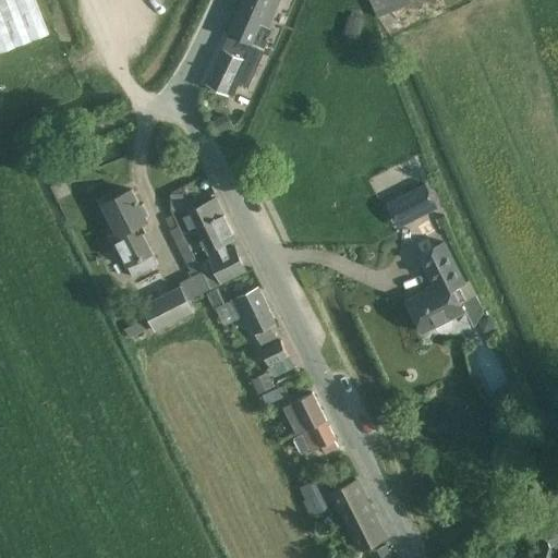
[(0,0),(0,50),(47,34),(33,0),(0,0)]
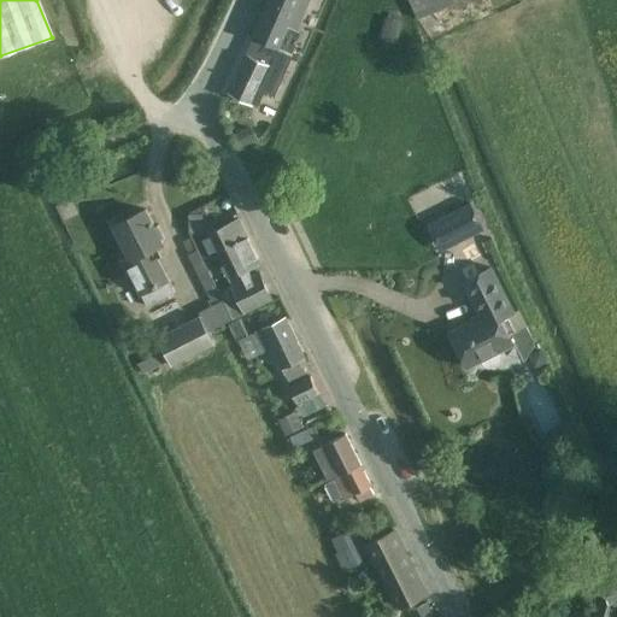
[(269,0),(254,35),(293,52),(301,33),(295,30),(309,0),(269,0)]
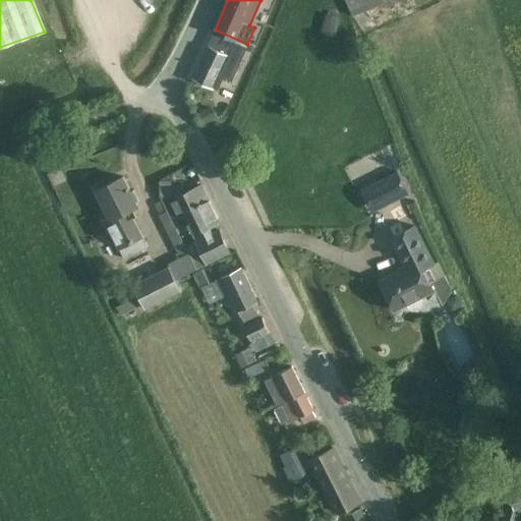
[(345,0),(352,16),(393,0),(345,0)]
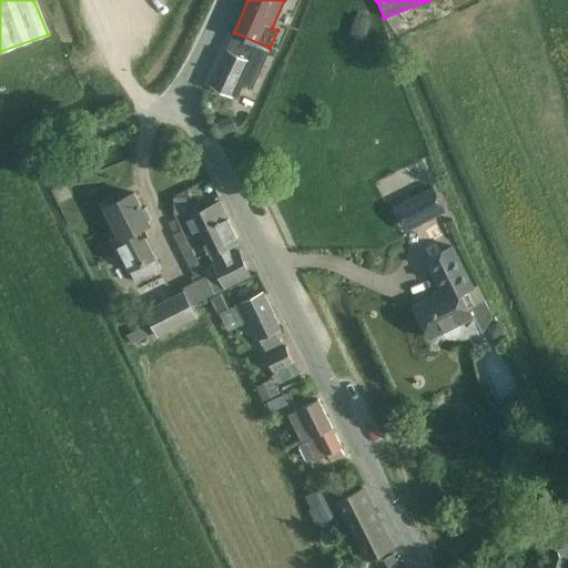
[(212,85),(237,97),(243,84),(253,89),(270,52),(234,36),(227,51),(212,85)]
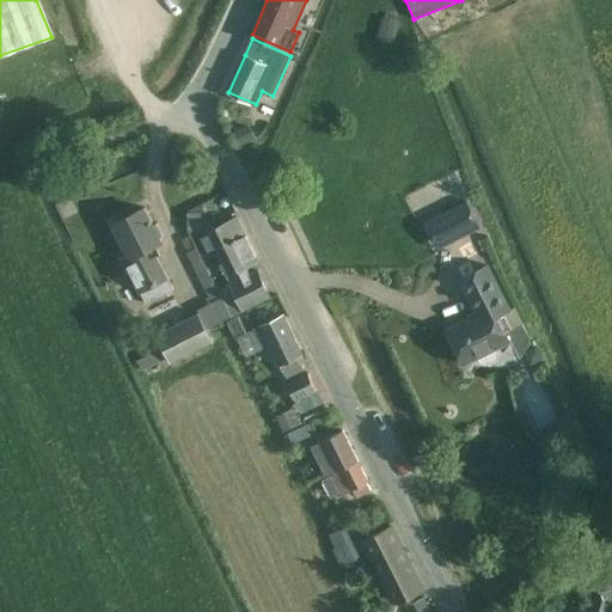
[(423,220),(435,248),(482,227),(469,199),(423,220)]
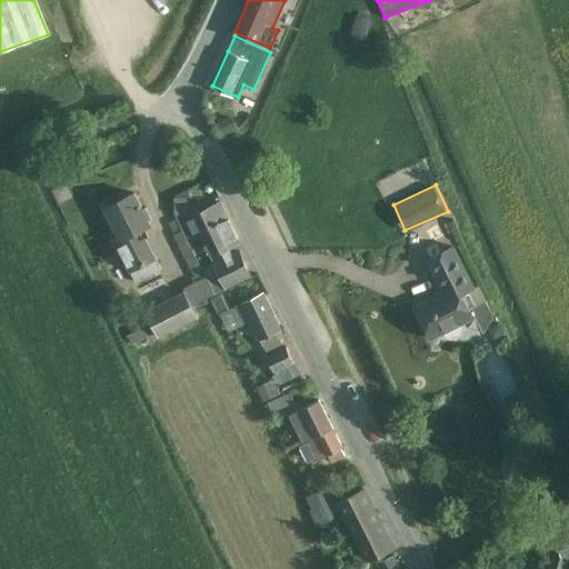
[(147,208),(143,209),(135,192),(106,208),(120,236),(112,240),(129,273),(131,272),(137,282),(161,269),(156,260),(158,259),(147,238),(150,237),(145,228),(151,225),(149,221),(153,219),(147,208)]
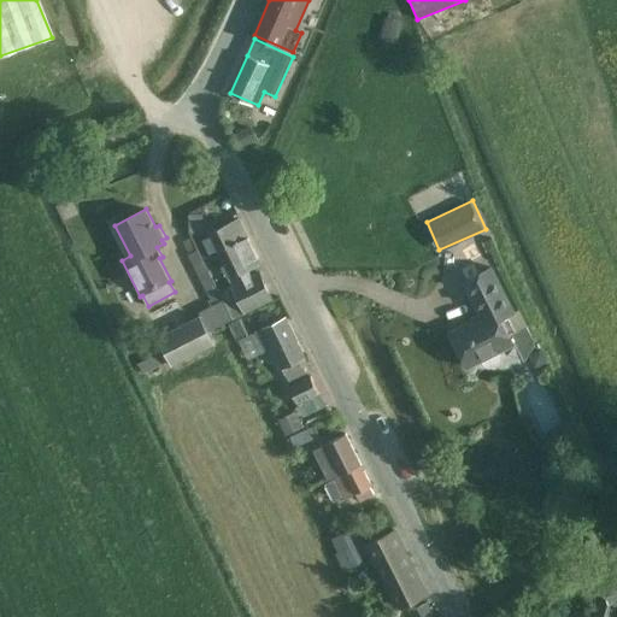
[(221,295),(235,319),(274,300),(260,272),(252,276),(248,269),(260,263),(239,219),(212,234),(233,275),(228,277),(233,286),(231,286),(233,288),(221,295)]
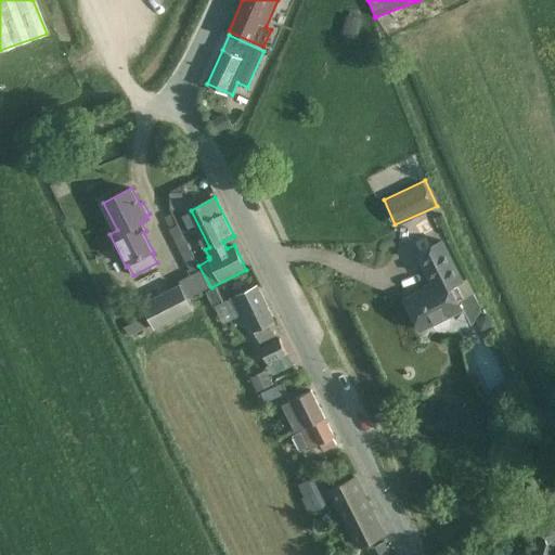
[(179,224),(172,213),(166,217),(171,229),(179,224)]
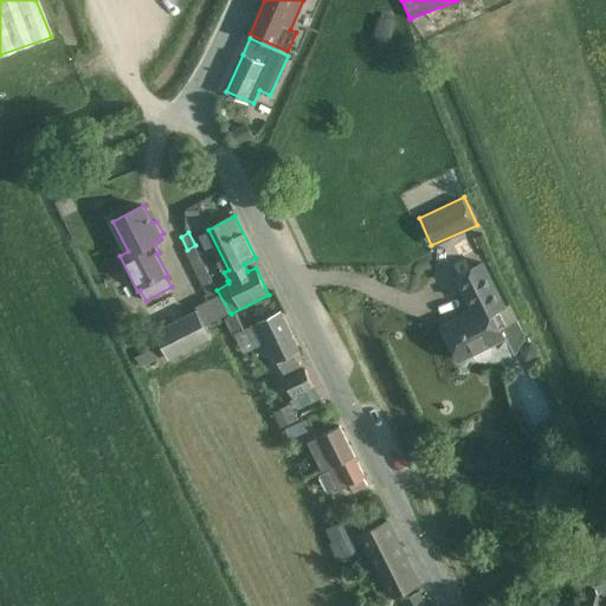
[(482,263),(455,276),(474,313),(443,327),(459,360),(474,353),(477,359),(481,361),(487,362),(491,359),(495,354),(495,349),(492,343),(505,337),(500,327),(504,324),(498,310),(504,307),(482,263)]
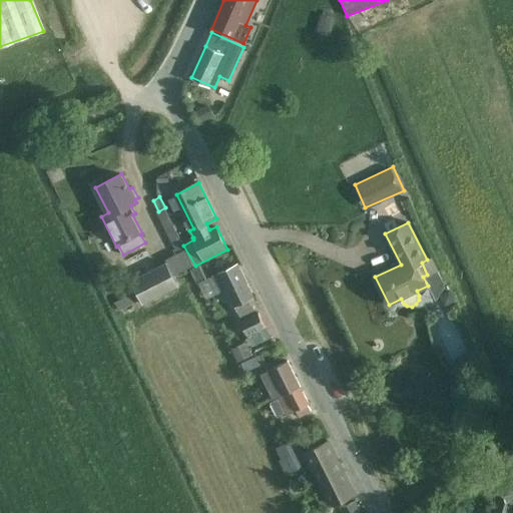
[(166,263),(131,282),(143,305),(178,287),(166,263)]
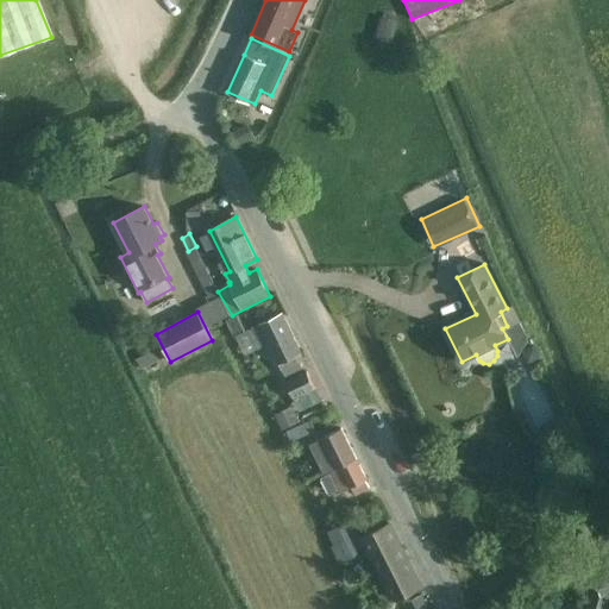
[(280,364),(286,377),(303,368),(296,356),(301,353),(282,313),(258,325),(259,325),(256,327),(265,346),(270,344),(280,364)]
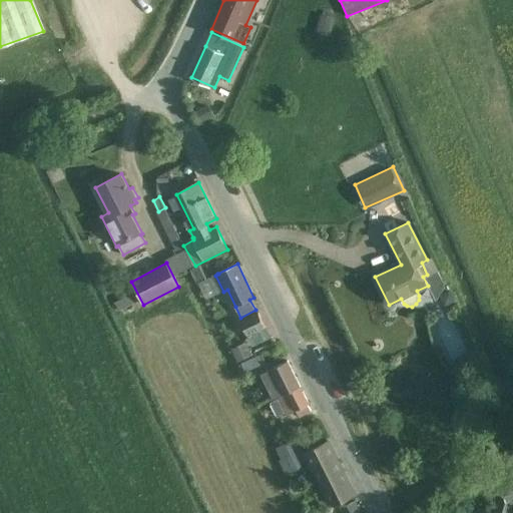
[(259,314),(241,322),(247,337),(266,329),(259,314)]
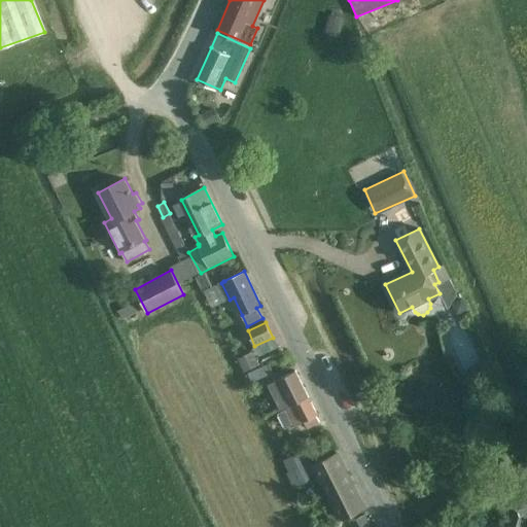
[(245,372),(260,364),(254,351),(239,358),(245,372)]
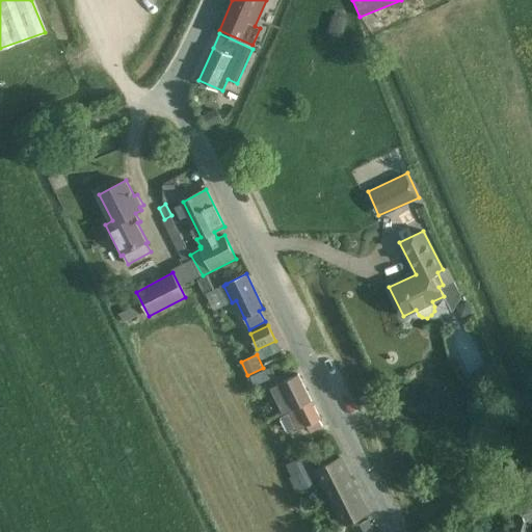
[(297,375),(272,388),(285,414),(289,411),(298,430),(308,426),(311,433),(323,427),(311,401),(297,375)]
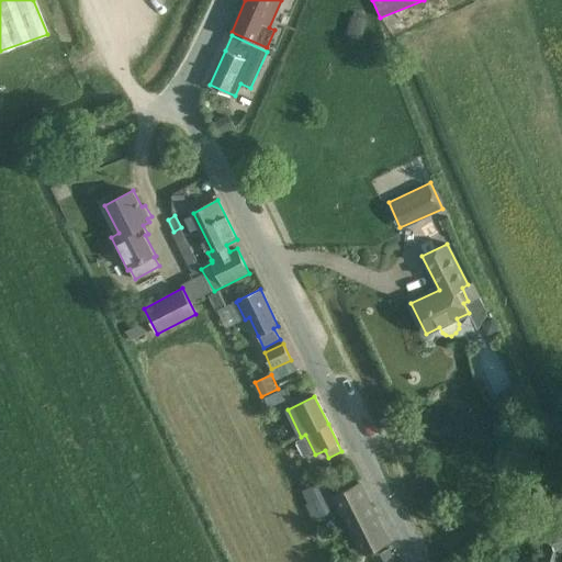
[(332,491),(326,480),(303,491),(308,503),(332,491)]
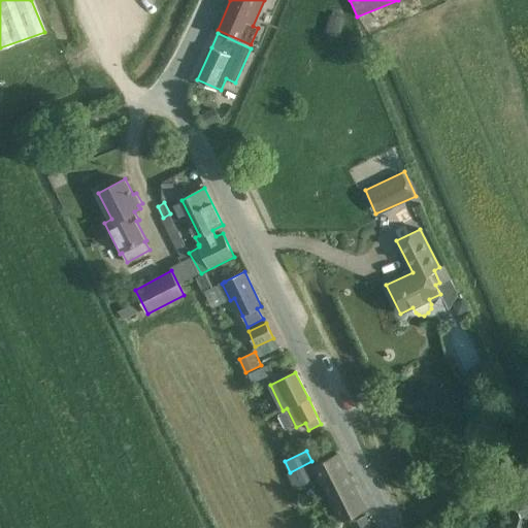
[(315,466),(340,519),(364,507),(339,455),(322,463),(315,466)]
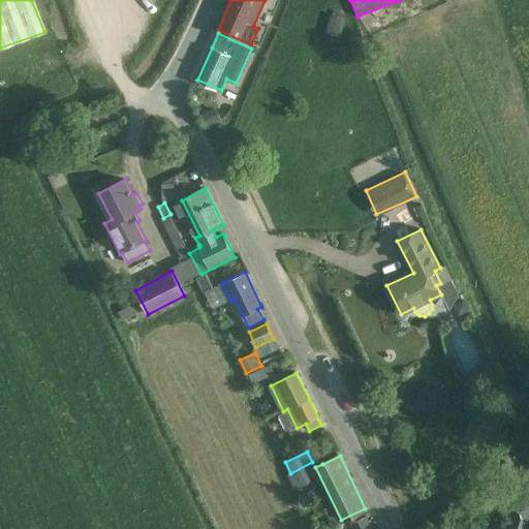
[(519,514),(488,528),(527,528),(524,524),(528,521),(528,501),(517,508),(519,514)]
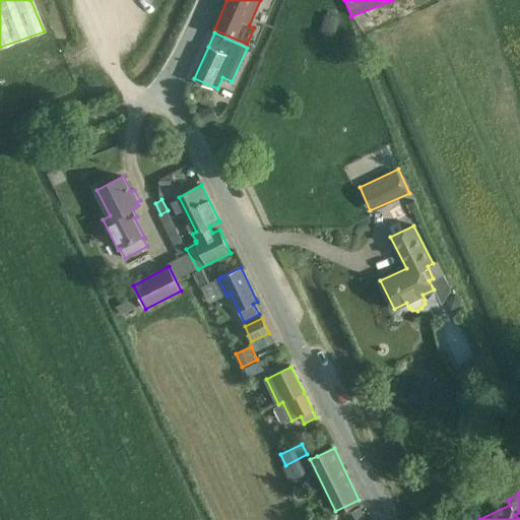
[(366,519),(361,509),(345,516),(346,519),(366,519)]
